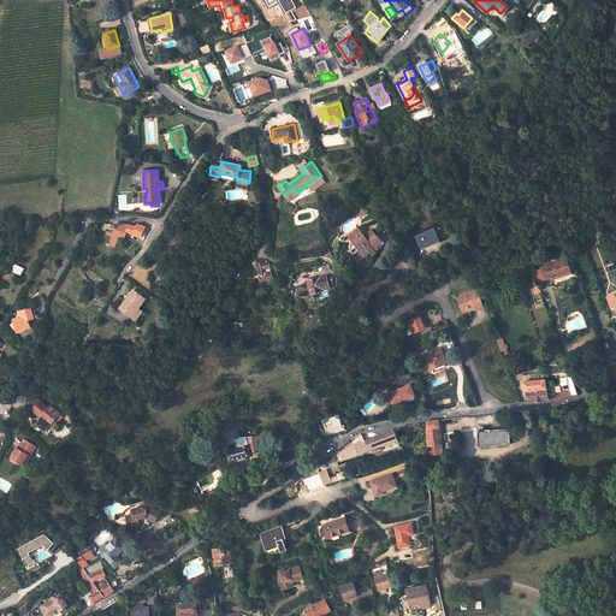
[(321,176),(308,185),(313,191),(326,182),(321,176)]
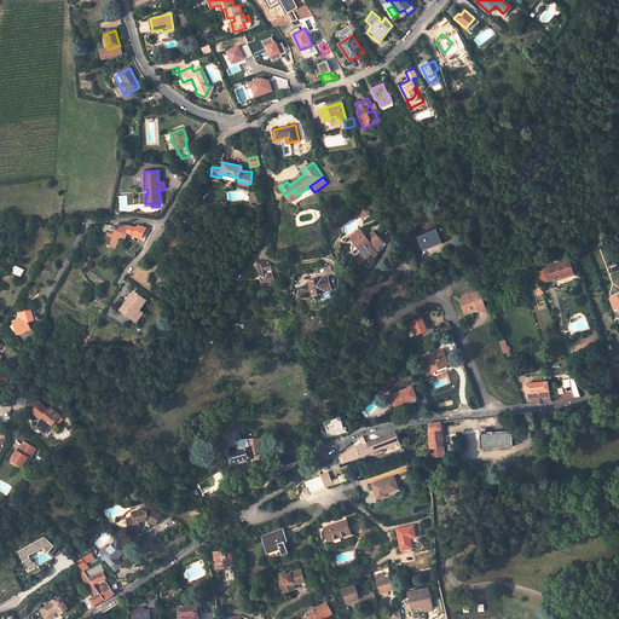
[(294,190),(285,196),(290,202),(299,196),(298,195),(294,190)]
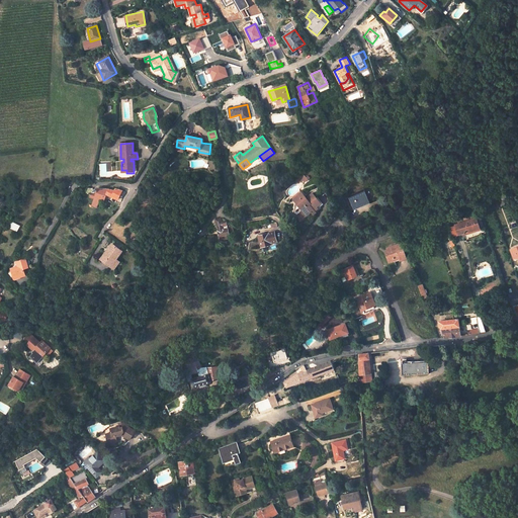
[(304,176),(296,182),(298,185),(304,182),(306,184),(309,181),(307,179),(304,176)]
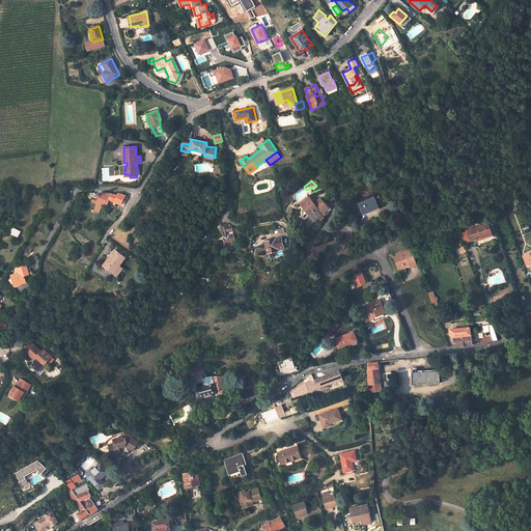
[(378,203),(372,192),(358,197),(363,208),(372,205),(378,203)]
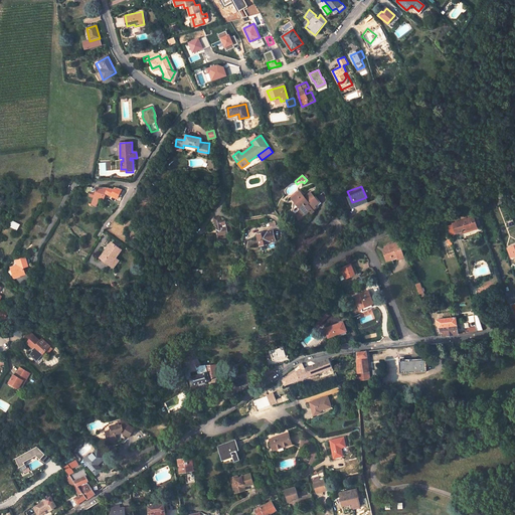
[(100,198),(105,199),(107,194),(112,196),(118,200),(123,190),(116,187),(115,189),(109,188),(99,187),(98,189),(97,193),(93,204),(97,206),(100,198)]
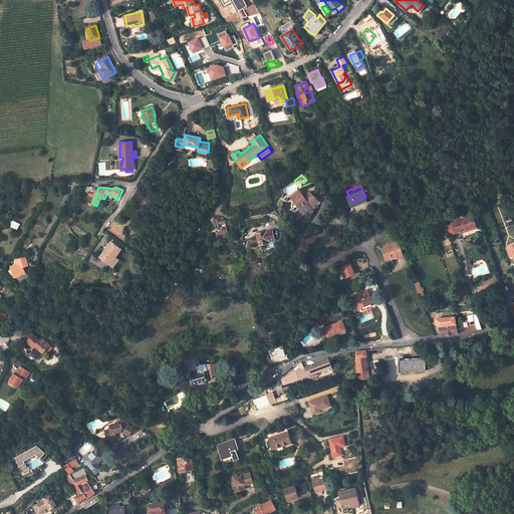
[(298,192),(291,198),(292,200),(300,194),(298,192)]
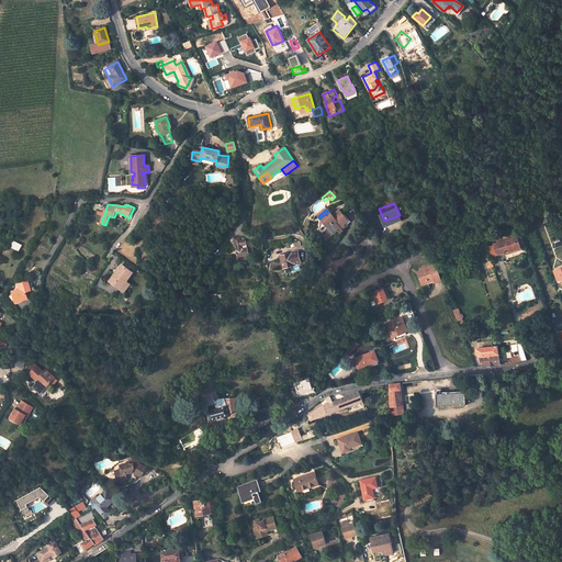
[(328,212),(319,218),(325,225),(324,225),(329,232),(333,236),(338,232),(339,233),(340,233),(343,232),(350,225),(348,223),(350,221),(341,211),(333,217),(328,212)]
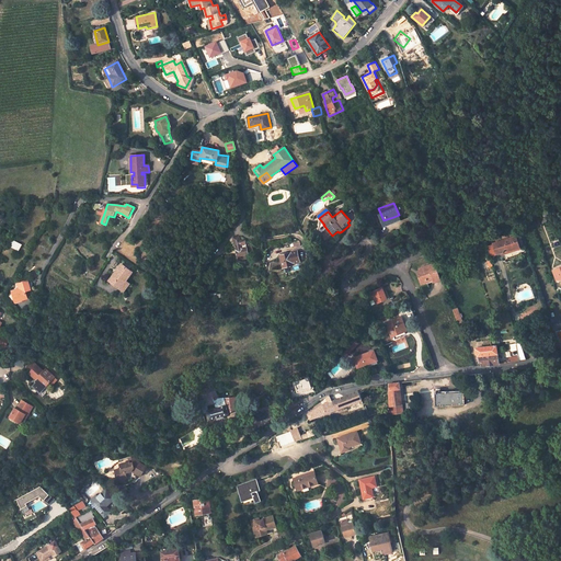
[(548,222),(552,221),(547,210),(544,212),(545,216),(541,217),(542,222),(547,220),(548,222)]
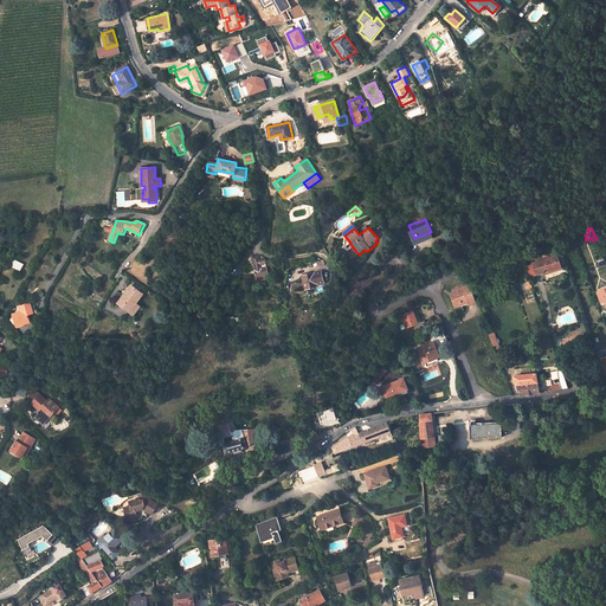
[(349,255),(353,259),(359,255),(355,250),(349,255)]
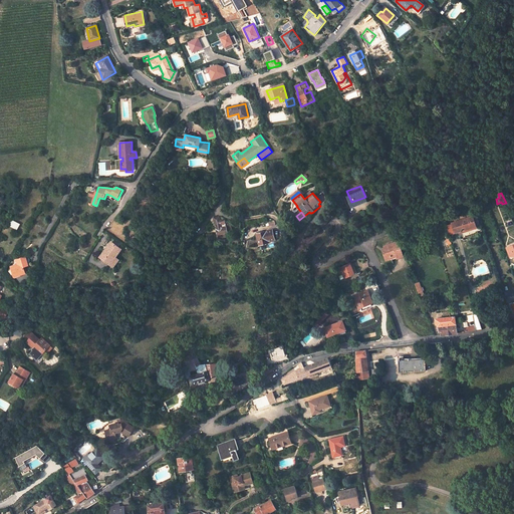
[(476,226),(473,215),(451,221),(452,222),(454,232),(458,230),(457,228),(464,226),(465,229),(476,226)]
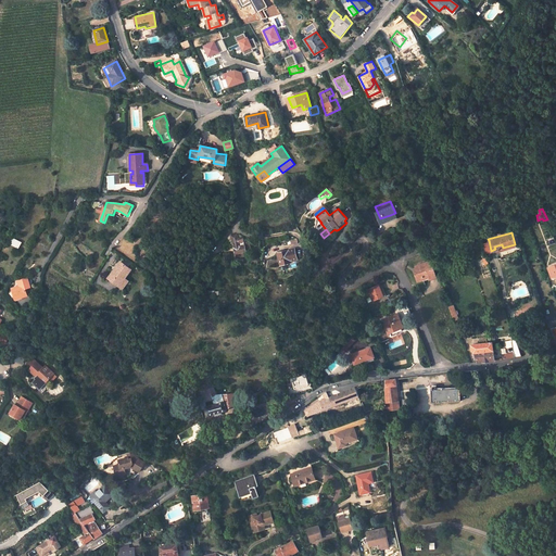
[(250,242),(244,243),(243,238),(242,238),(238,239),(238,236),(236,235),(230,237),(237,258),(248,255),(247,252),(252,251),(250,242)]
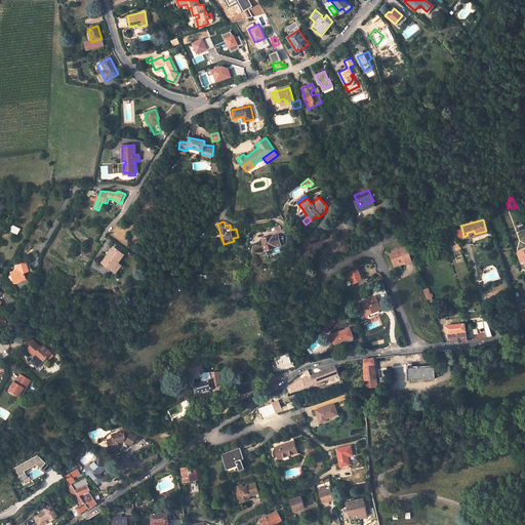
[(12,225),(9,231),(17,235),(21,229),(12,225)]
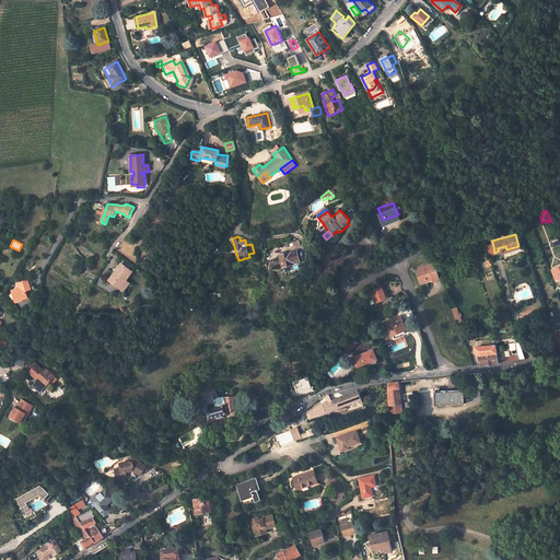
[(494,253),(492,242),(486,244),(489,254),(494,253)]
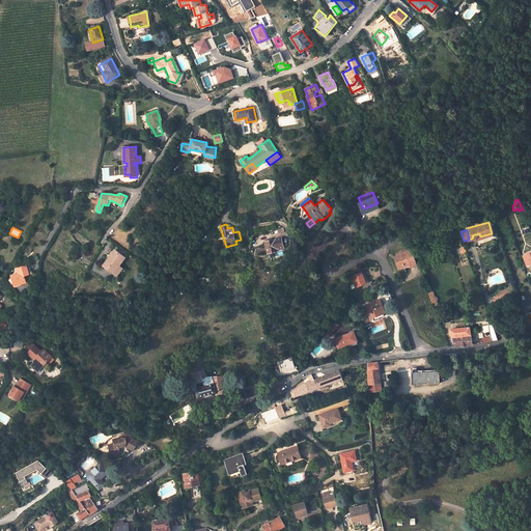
[(284,248),(281,239),(266,243),(269,253),(284,248)]
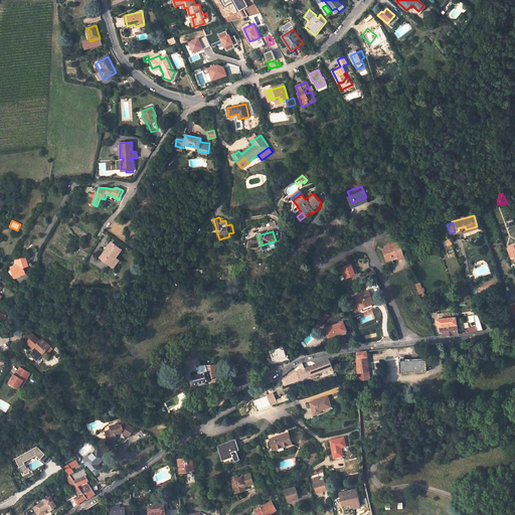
[(397,256),(403,254),(398,240),(383,245),(385,250),(384,251),(386,259),(396,255),(397,256)]
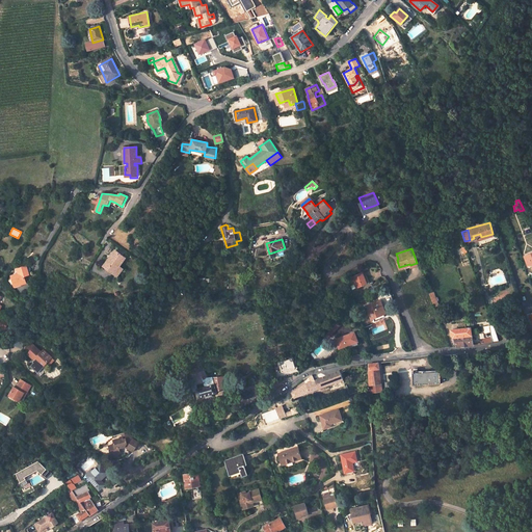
[(117,276),(123,270),(118,267),(125,259),(114,251),(104,266),(117,276)]
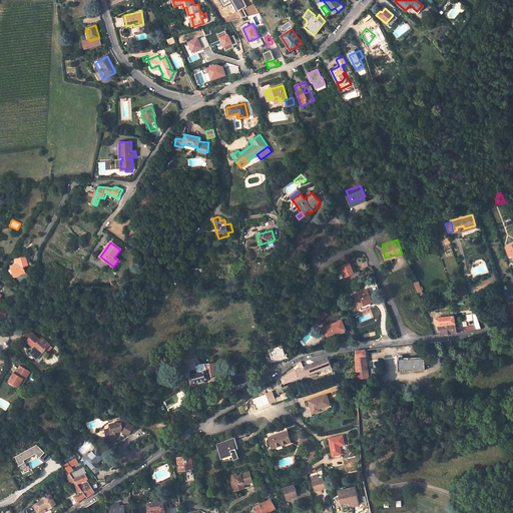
[(25,271),(24,266),(28,265),(26,255),(17,259),(18,265),(12,267),(15,276),(25,273),(25,271)]
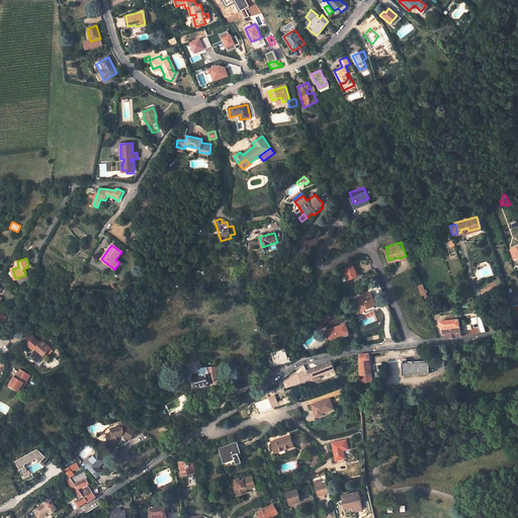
[(358,273),(355,267),(353,268),(351,264),(342,268),(346,278),(358,273)]
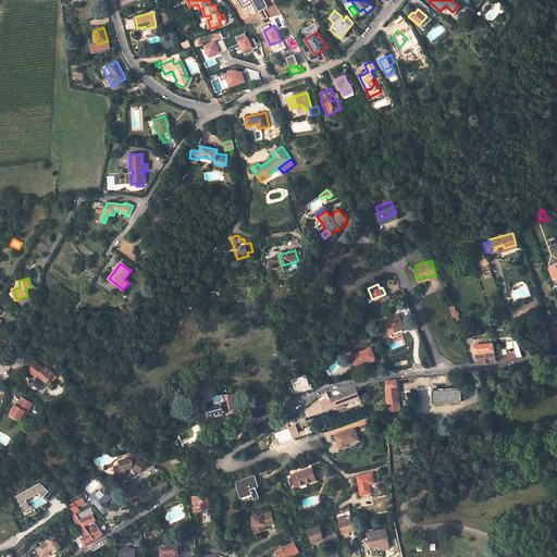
[(448,307),(453,317),(458,314),(454,305),(448,307)]
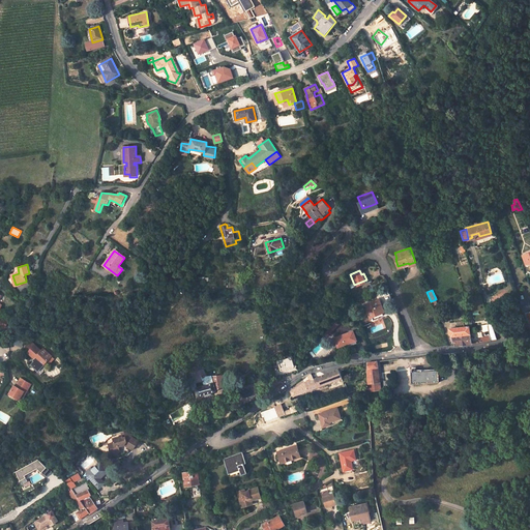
[(365,303),(370,316),(374,315),(376,319),(384,316),(382,311),(384,311),(379,298),(365,303)]
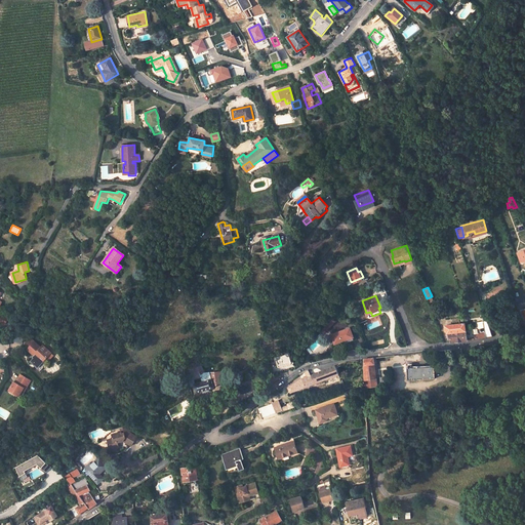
[(2,317),(0,321),(0,323),(5,326),(8,320),(2,317)]
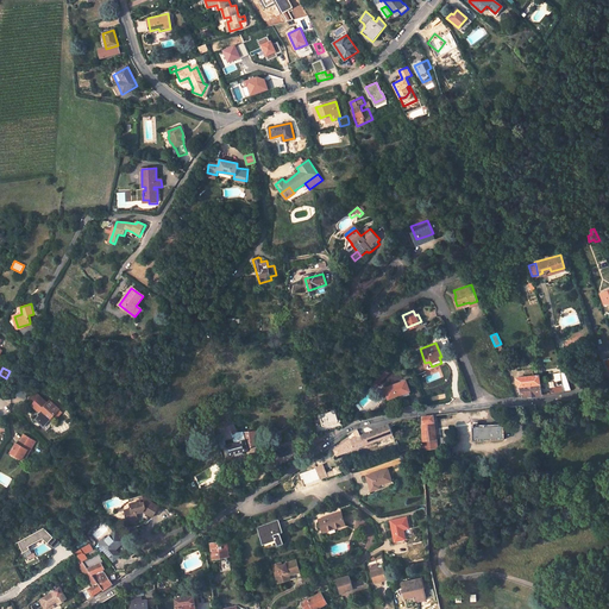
[(540,394),(539,383),(538,374),(537,368),(533,368),(533,375),(515,377),(522,396),(540,394)]
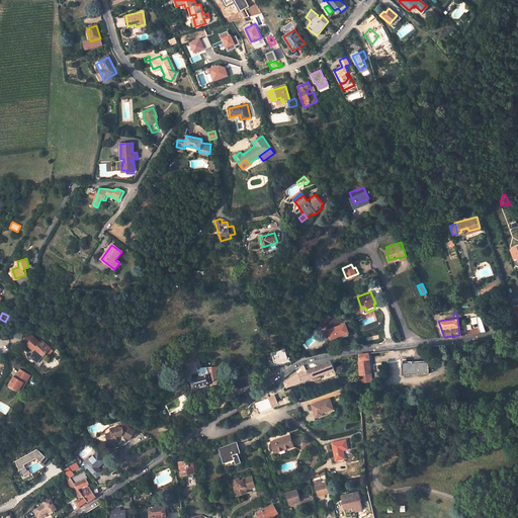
[(478,329),(469,330),(470,334),(486,331),(481,315),(476,316),(478,329)]
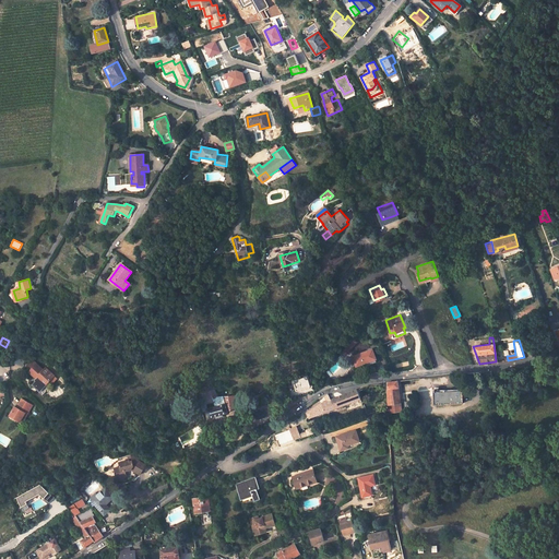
[(370,360),(366,351),(352,356),(356,366),(370,360)]
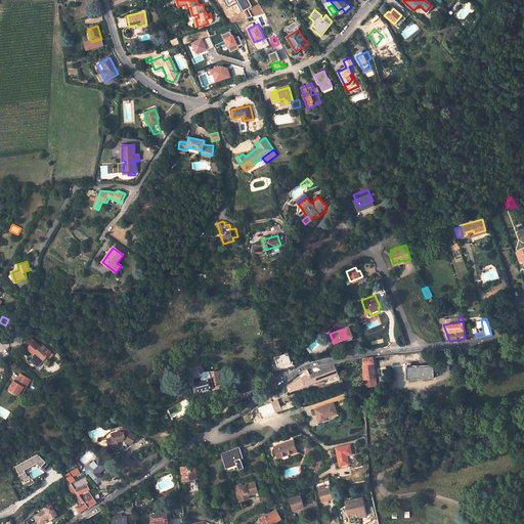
[(324,336),(329,345),(334,343),(330,334),(324,336)]
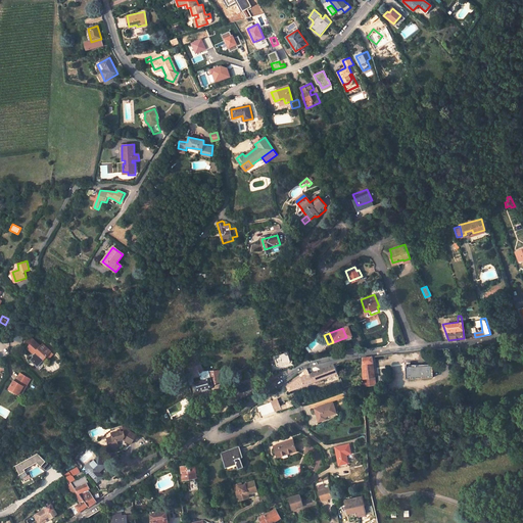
[(43,344),(41,346),(35,340),(30,345),(28,348),(36,355),(38,352),(44,359),(50,351),(43,344)]
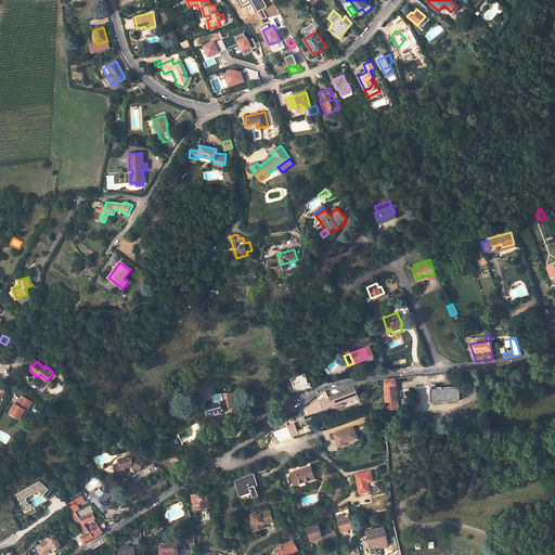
[(305,374),(299,376),(293,378),(293,377),(292,376),(291,377),(291,378),(291,379),(292,379),(295,387),(309,383),(307,375),(308,374),(307,373),(306,372),(305,373),(305,374)]
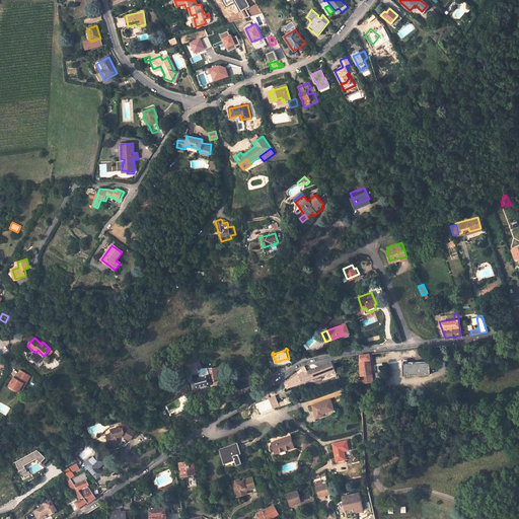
[(35,353),(42,359),(44,356),(38,350),(35,353)]
